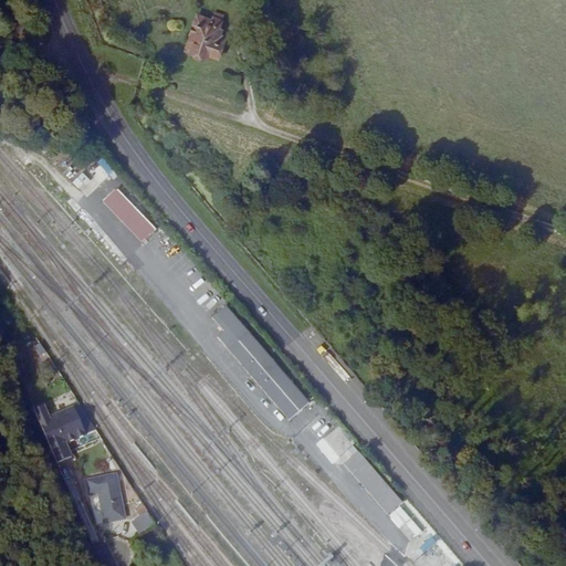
[(208,2),(208,9),(188,8),(181,49),(194,51),(194,55),(206,59),(208,49),(219,49),(223,25),(216,22),(221,3),(208,2)]
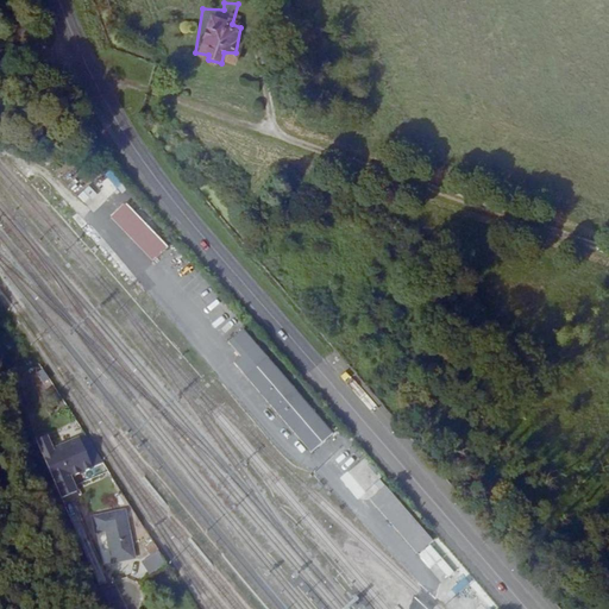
[(110,201),(96,186),(82,199),(95,215),(110,201)]
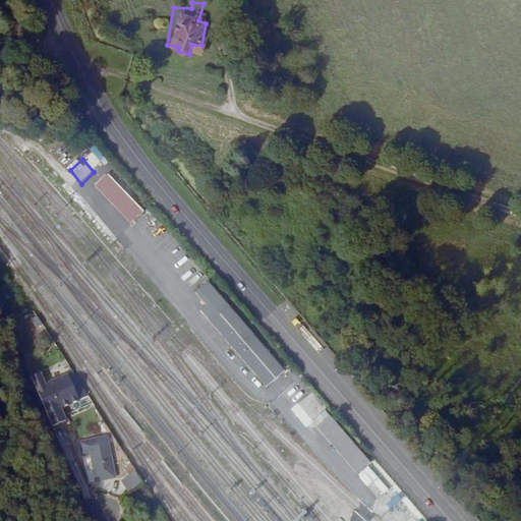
[(145,215),(110,176),(101,183),(135,223),(145,215)]
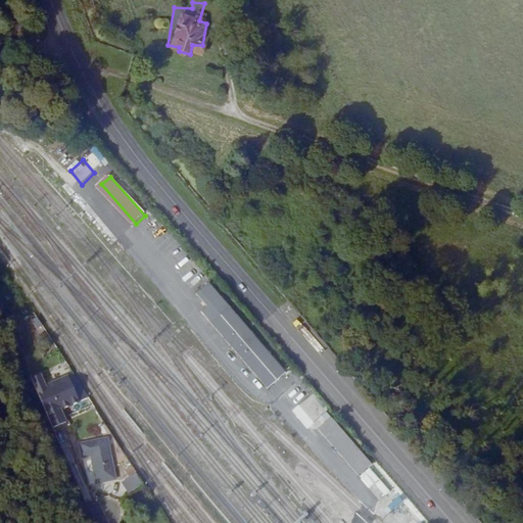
[(104,224),(98,228),(110,245),(116,241),(104,224)]
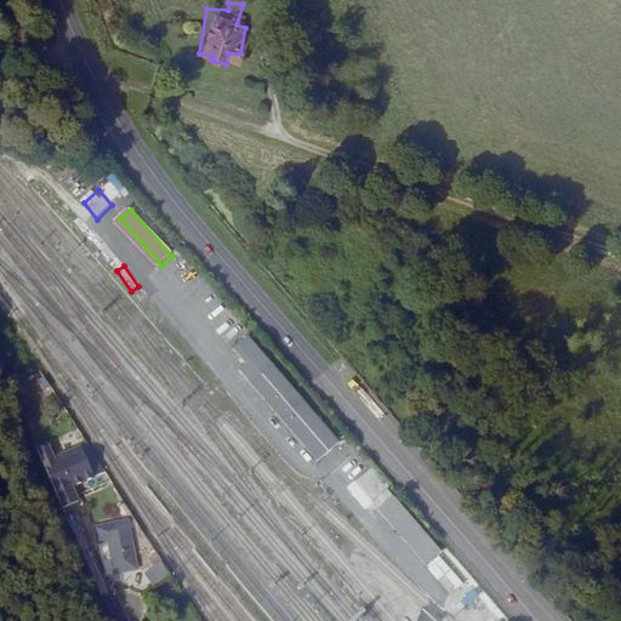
[(45,376),(39,380),(45,392),(51,387),(45,376)]
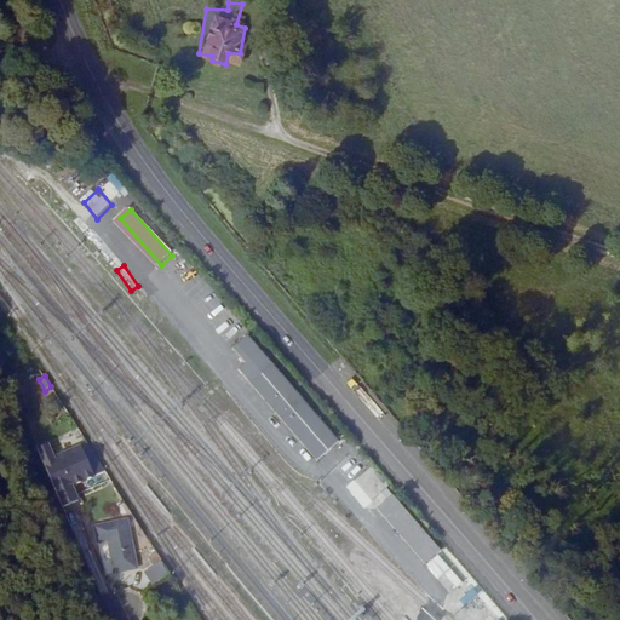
[(32,397),(21,402),(28,417),(38,413),(32,397)]
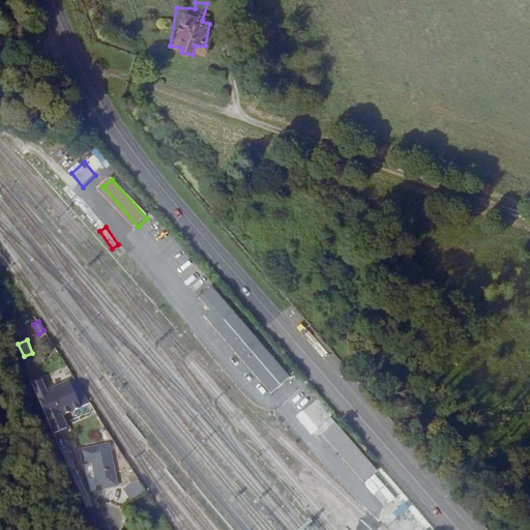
[(35,381),(26,385),(50,440),(63,435),(56,417),(75,409),(63,383),(40,393),(35,381)]
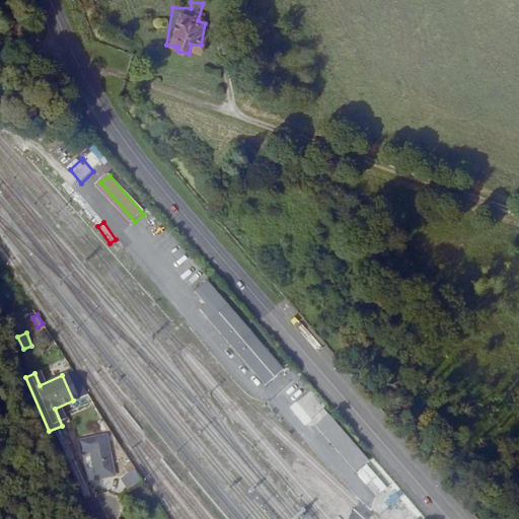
[(98,483),(114,476),(104,450),(100,439),(75,449),(79,460),(89,456),(98,483)]
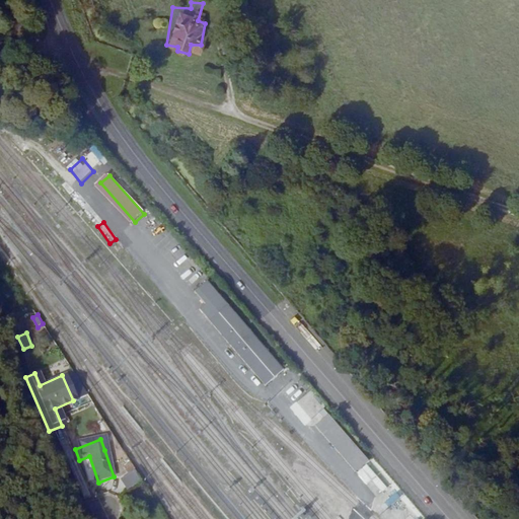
[(139,484),(131,472),(120,480),(127,491),(139,484)]
